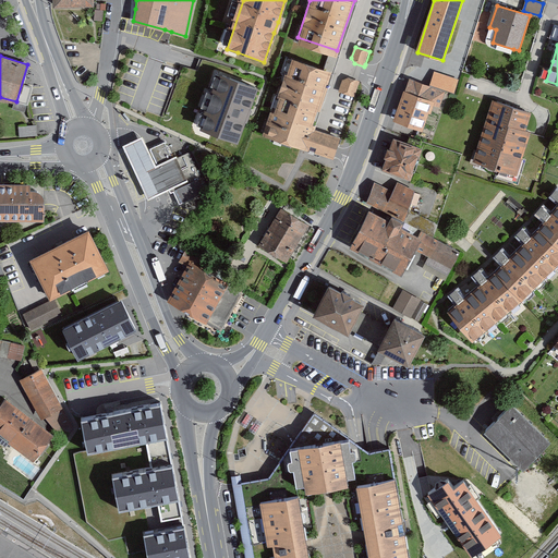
[(334,159),(340,141),(310,130),(328,74),(289,61),(265,135),(265,136),(301,148),(334,159)]
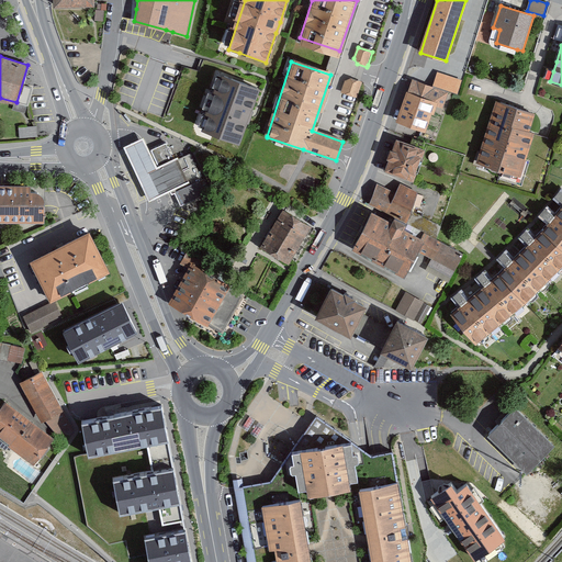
[(248,110),(257,87),(217,72),(212,89),(211,91),(204,110),(203,113),(198,126),(214,132),(237,141),(247,115),(248,110)]
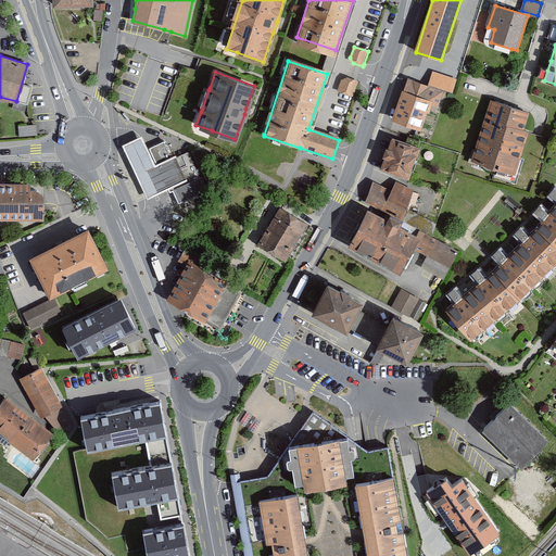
[(457,79),(432,72),(428,86),(447,92),(452,93),(457,79)]
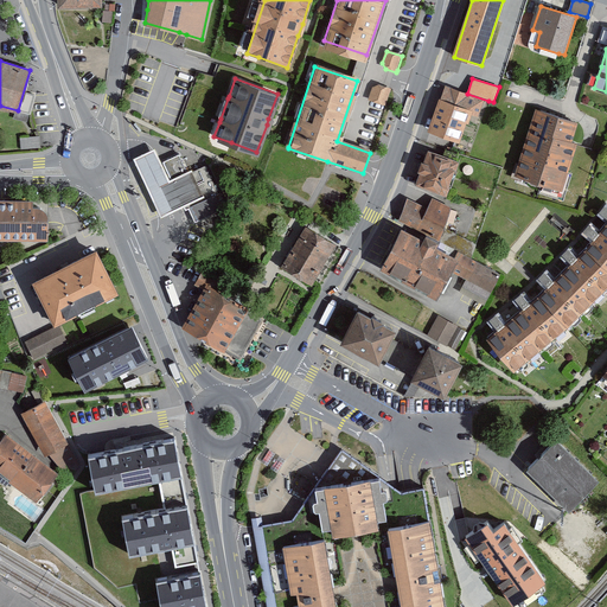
[(391,89),(379,84),(372,88),(368,100),(385,106),(390,89),(391,89)]
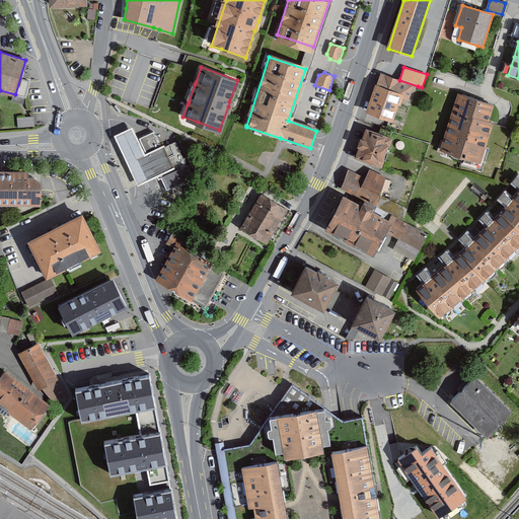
[(367,110),(393,120),(400,99),(408,101),(413,86),(380,75),(367,110)]
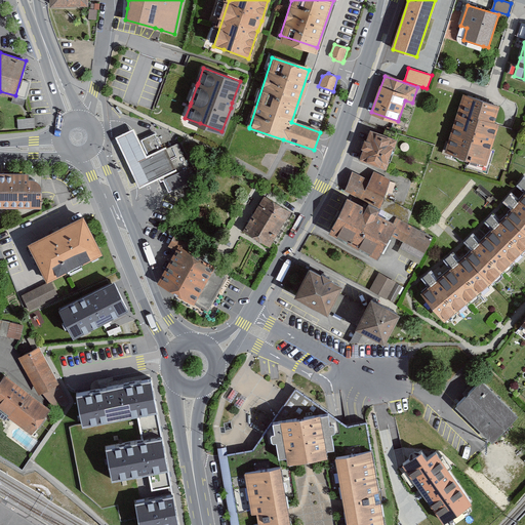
[(499,107),(461,95),(448,140),(444,153),(485,166),(490,149),(498,125),(493,124),(499,107)]
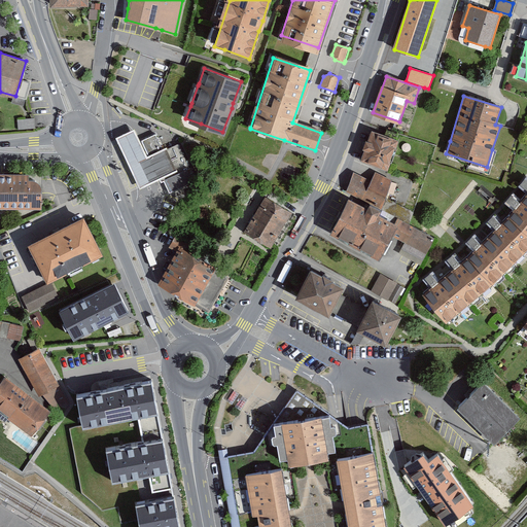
[(35,129),(35,118),(33,118),(18,119),(19,130),(34,129),(35,129)]
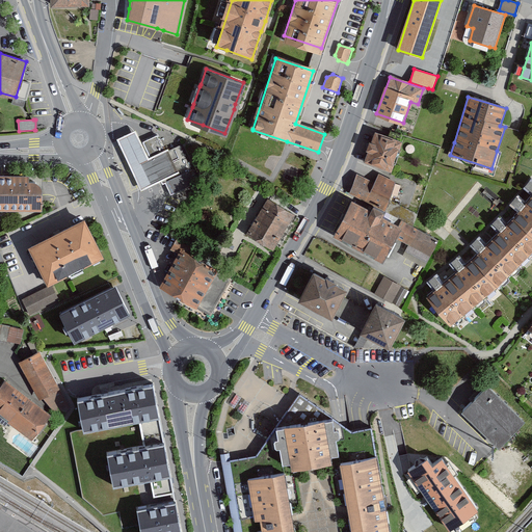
[(135,132),(117,140),(140,191),(160,182),(150,159),(149,160),(135,132)]
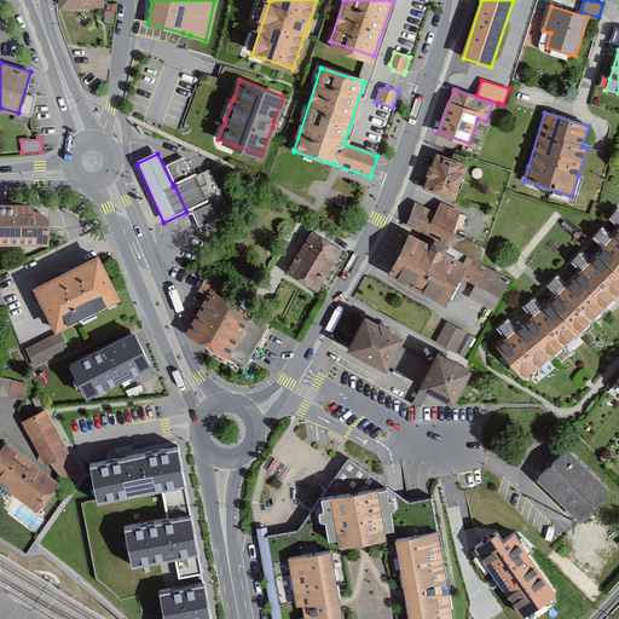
[(468,167),(438,155),(424,190),(455,202),(460,191),(457,191),(463,175),(464,175),(468,167)]
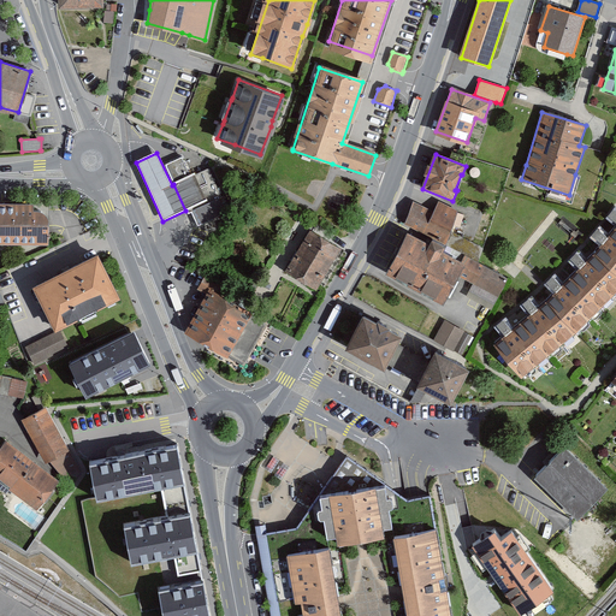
[(182,158),(165,166),(173,184),(185,211),(188,215),(191,213),(199,227),(231,212),(211,169),(190,178),(182,158)]
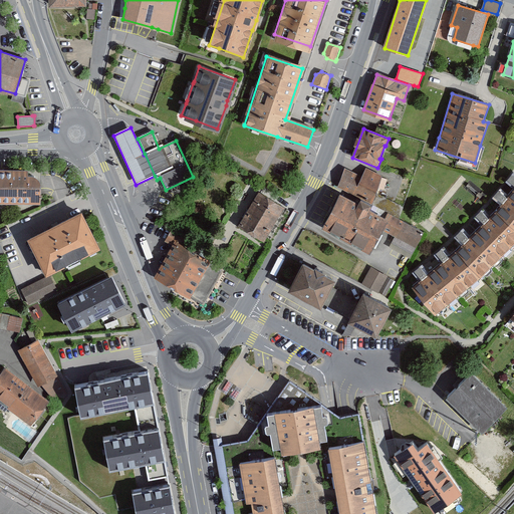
[(344,168),(337,187),(371,205),(389,214),(399,219),(404,207),(376,193),(381,176),(365,169),(361,177),(344,168)]
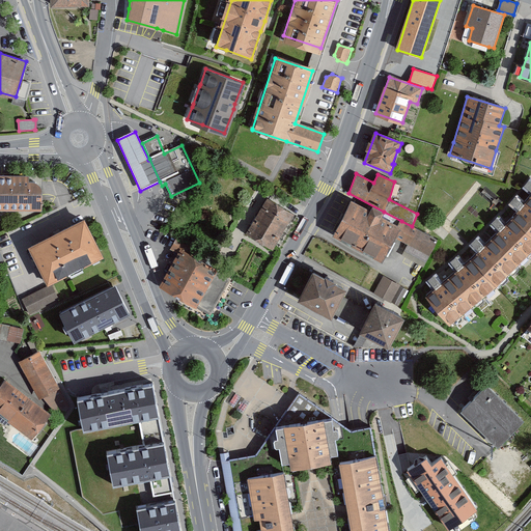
[(29,180),(0,180),(0,207),(29,208),(42,208),(42,193),(40,189),(38,186),(36,184),(33,182),(29,180)]
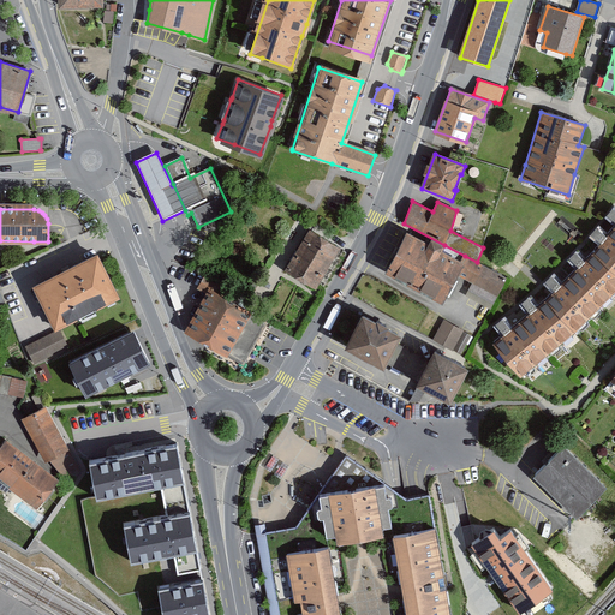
[(614,228),(593,256),(545,303),(502,336),(495,342),(524,376),(526,374),(575,334),(614,293),(614,228)]
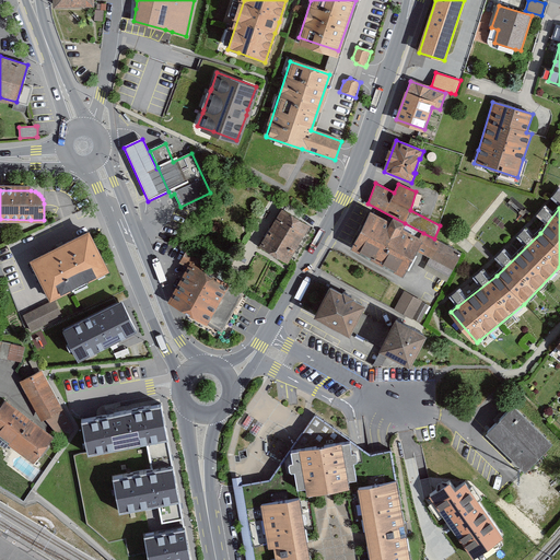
[(289,260),(308,228),(282,211),(260,246),(288,263),(289,260)]
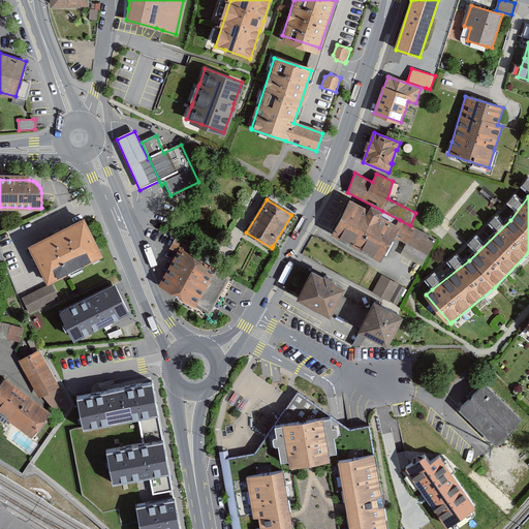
[(369,211),(350,200),(331,237),(381,263),(395,239),(428,255),(436,240),(410,225),(400,220),(396,226),(380,218),(383,212),(371,206),(369,211)]
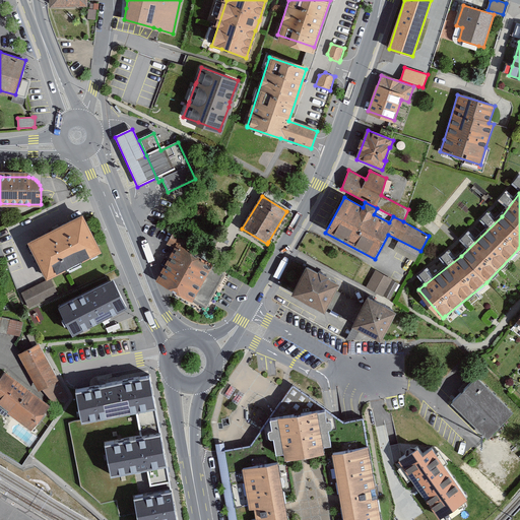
[(102,253),(83,215),(27,244),(47,281),(51,279),(102,253)]
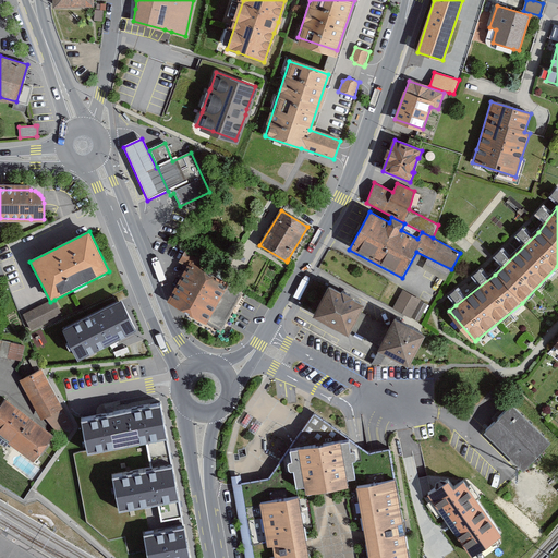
[(228,289),(230,286),(191,263),(169,300),(190,312),(221,330),(226,322),(240,296),(228,289)]
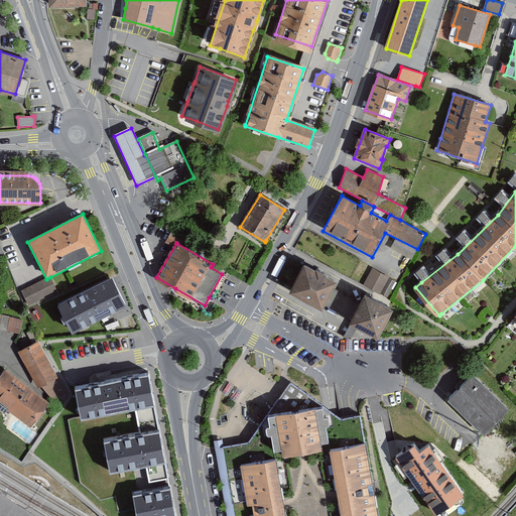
[(304,268),(291,293),(321,309),(324,305),(333,288),(336,284),(304,268)]
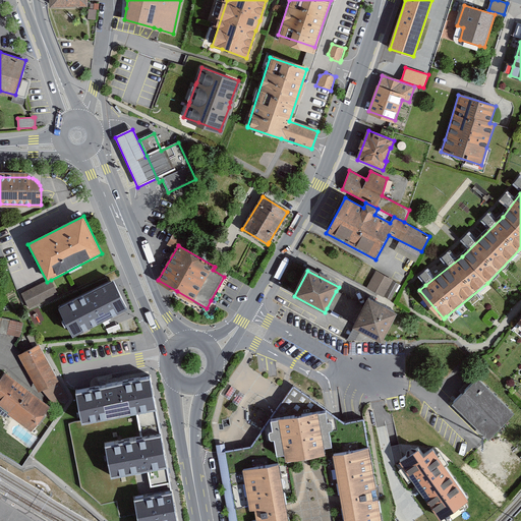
[(398,285),(377,274),(368,289),(390,300),(398,285)]
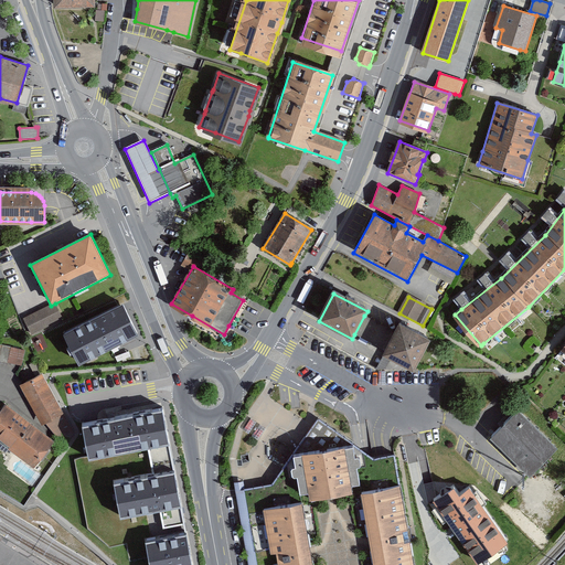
[(32,336),(63,321),(55,304),(51,306),(23,319),(32,336)]
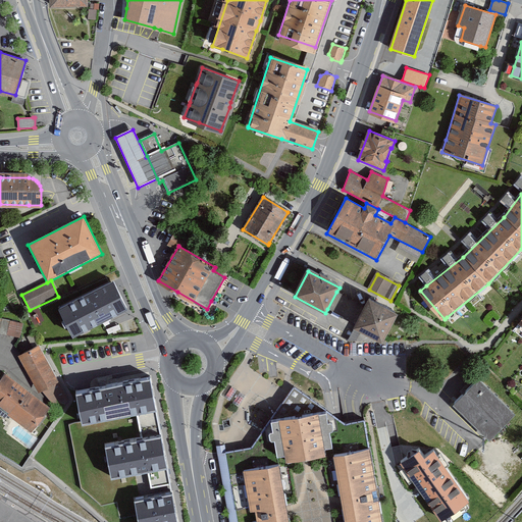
[(113,283),(59,310),(72,338),(127,312),(113,283)]
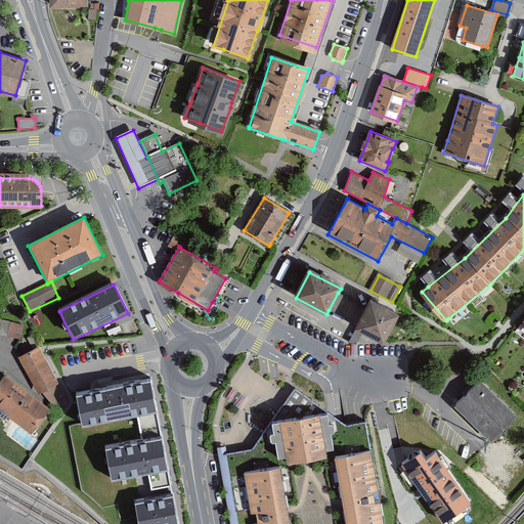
[(367,308),(338,293),(329,310),(358,325),(367,308)]
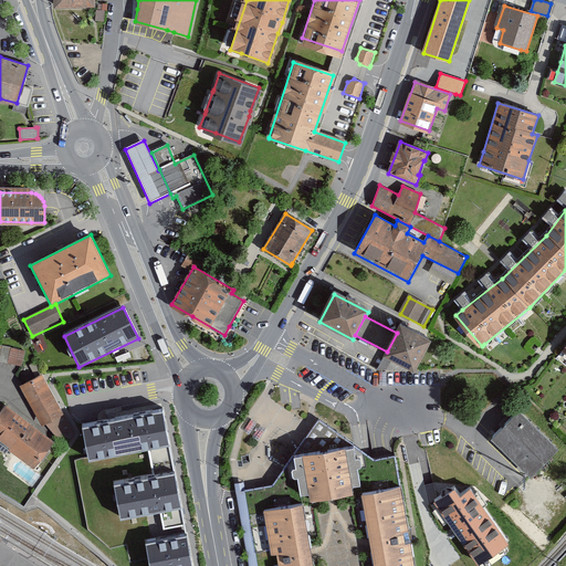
[(428,343),(400,327),(397,333),(387,352),(385,356),(413,370),(428,343)]
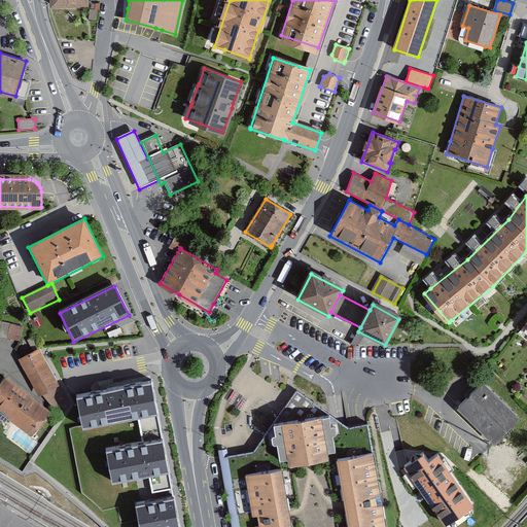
[(0,335),(21,339),(24,324),(0,319),(0,335)]
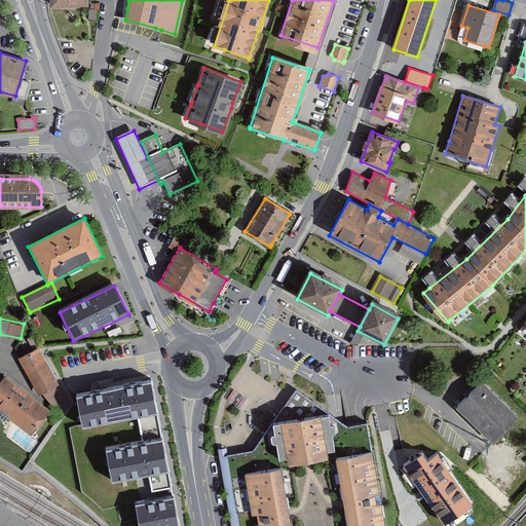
[(39,347),(19,359),(38,393),(45,389),(55,409),(57,408),(62,405),(69,402),(39,347)]
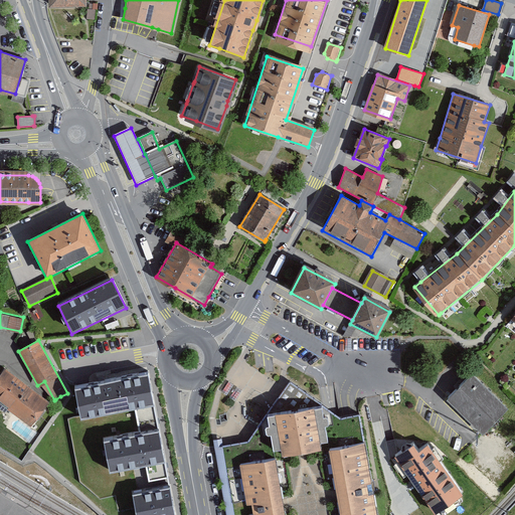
[(48,401),(3,367),(0,370),(0,400),(31,424),(48,401)]
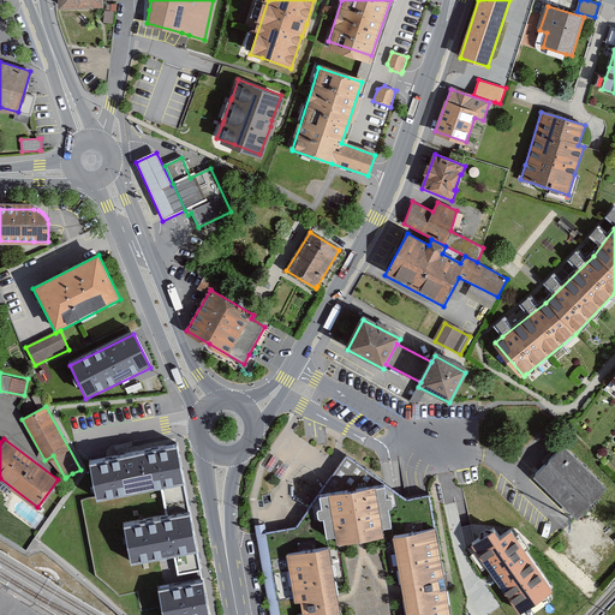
[(178,572),(201,568),(177,442),(99,459),(90,461),(96,497),(97,502),(163,489),(168,513),(124,520),(130,557),(157,551),(173,549),(178,572)]
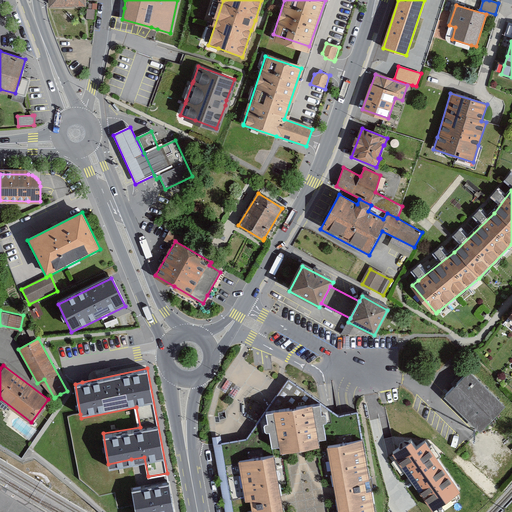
[(505,406),(466,370),(442,396),(480,432),(505,406)]
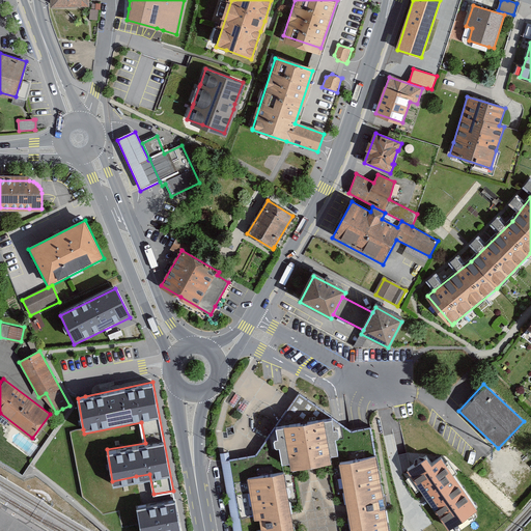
[(331,416),(300,392),(292,402),(275,427),(256,455),(229,459),(242,530),(388,530),(384,507),(374,456),(369,427),(365,428),(358,430),(352,431),(342,424),(331,416)]
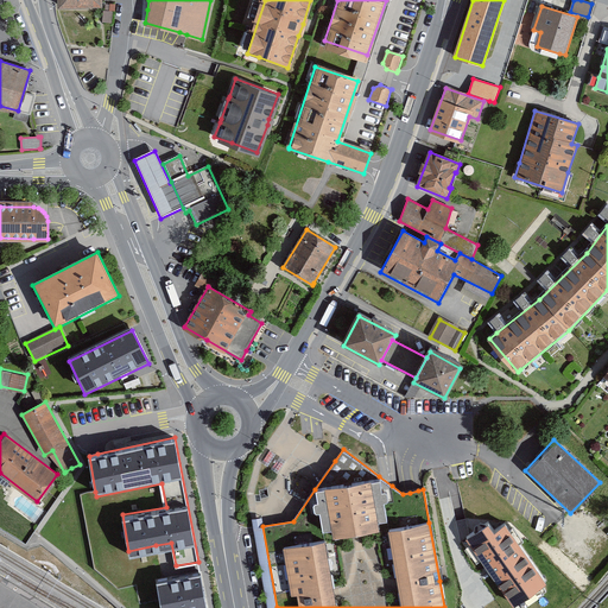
[(277,607),(263,526),(261,519),(253,520),(254,527),(267,607),(277,607)]
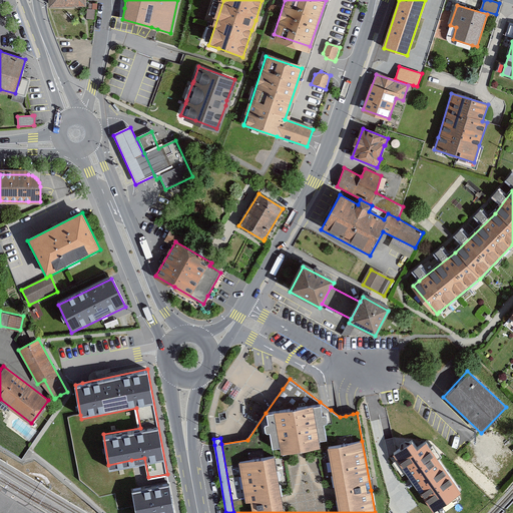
[(411,440),(394,452),(434,509),(459,491),(426,443),(417,449),(411,440)]
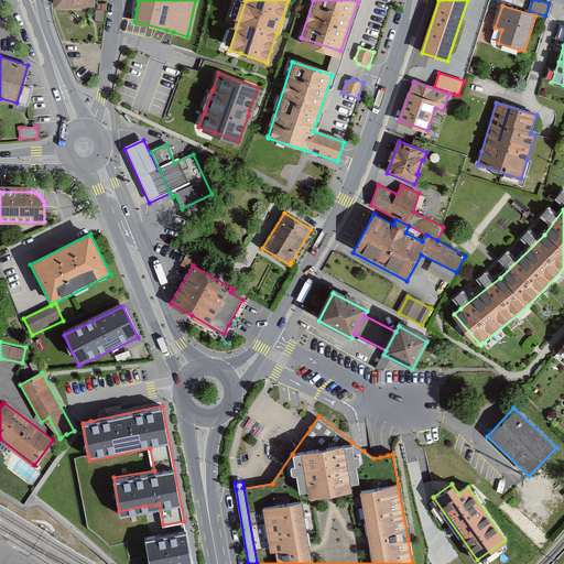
[(151,538),(145,539),(150,557),(150,563),(193,563),(186,531),(151,538)]
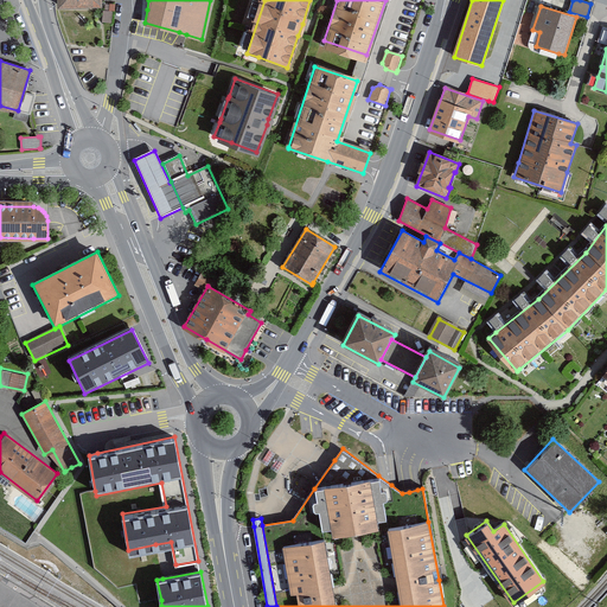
[(36,606),(0,585),(0,606),(36,606)]
